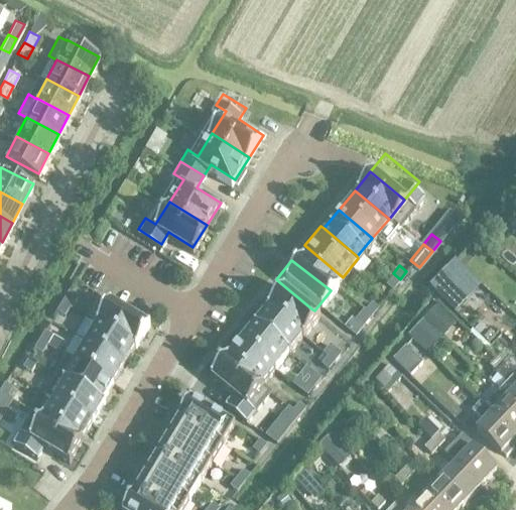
[(435,282),(439,286),(443,290),(444,290),(453,281),(445,275),(444,273),(441,270),(432,279),(435,282)]
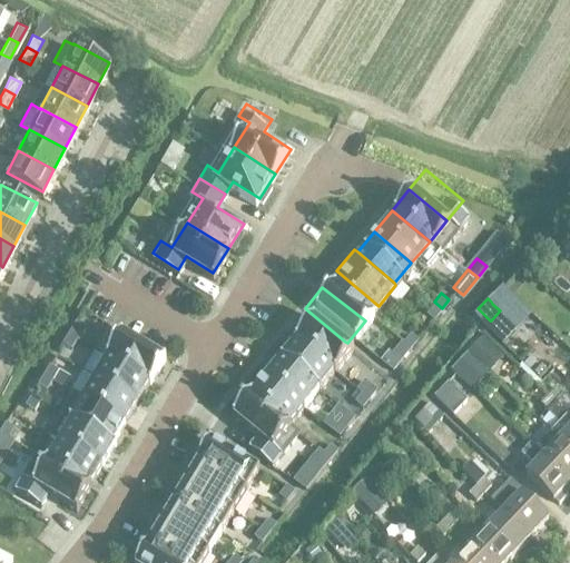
[(442,308),(434,302),(426,310),(434,317),(442,308)]
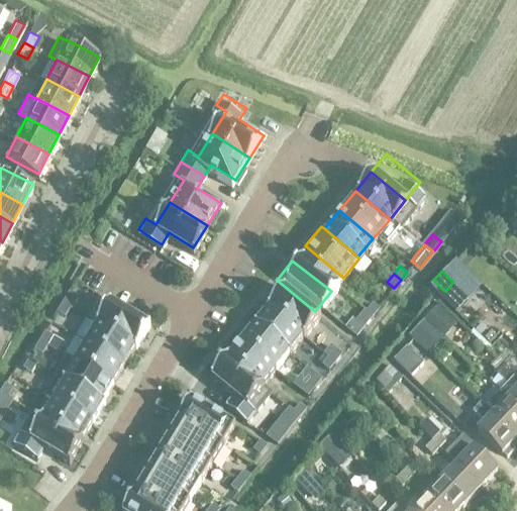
[(263,301),(299,329),(313,310),(278,281),(263,301)]
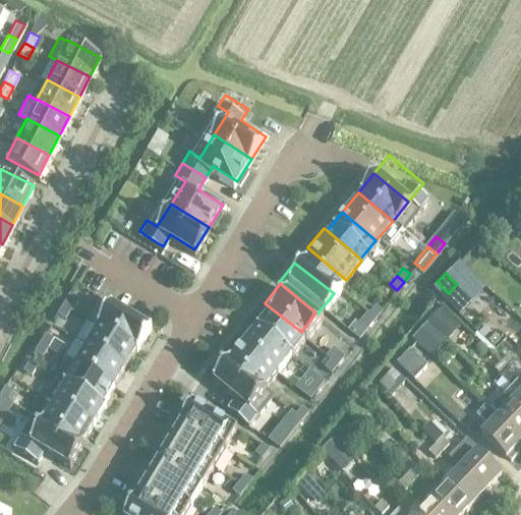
[(70,291),(64,302),(70,306),(72,306),(78,295),(70,291)]
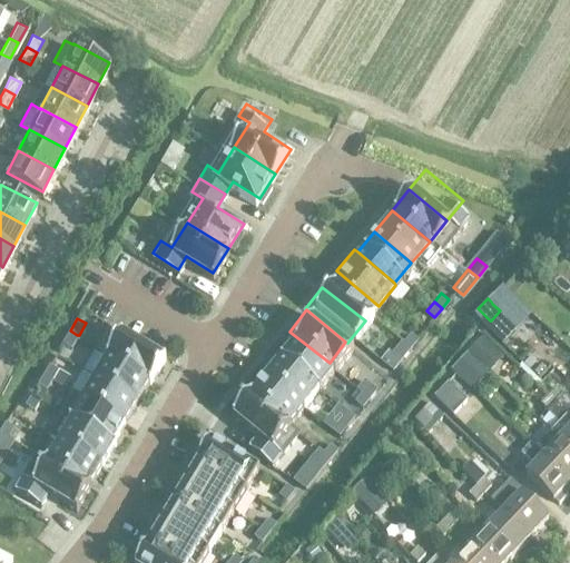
[(105,349),(119,326),(109,320),(96,344),(105,349)]
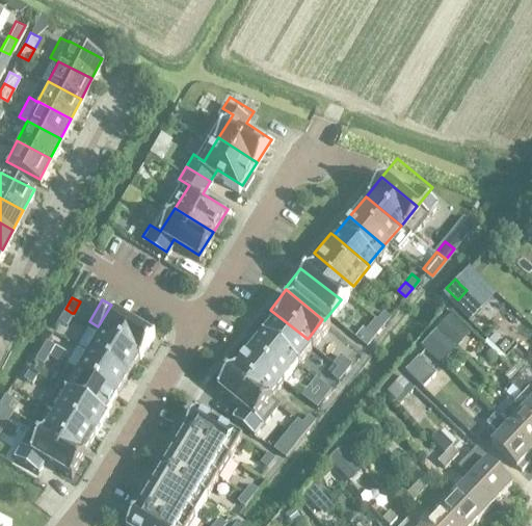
[(515,332),(527,315),(514,306),(503,323),(515,332)]
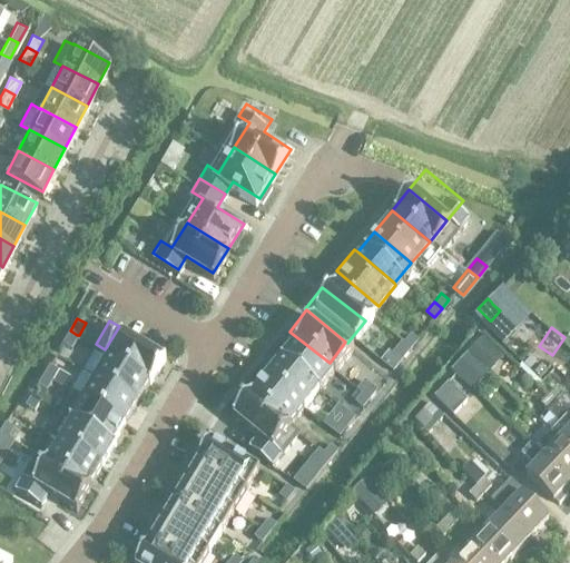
[(165,355),(120,329),(106,353),(150,379),(156,371),(165,355)]
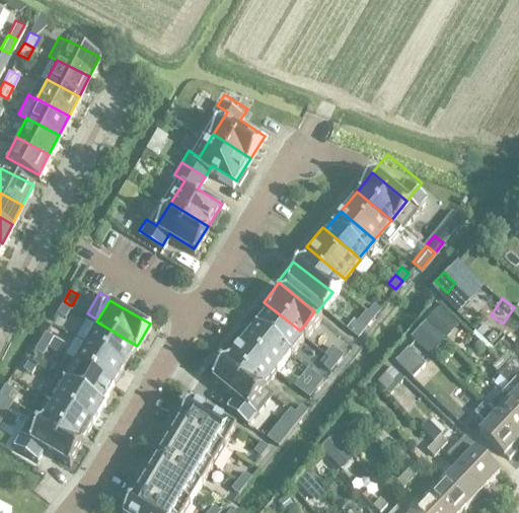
[(374,300),(368,308),(375,314),(381,306),(374,300)]
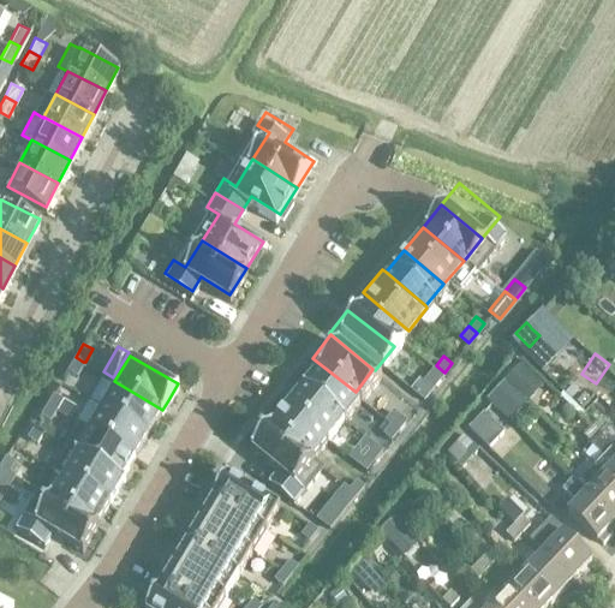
[(83,362),(76,357),(69,367),(77,371),(83,362)]
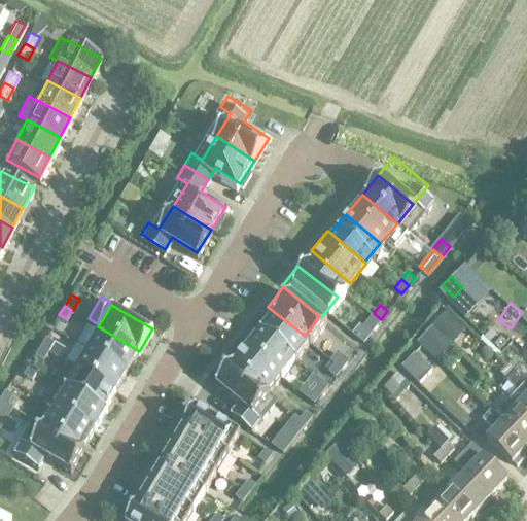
[(268,307),(253,325),(289,354),(305,336),(268,307)]
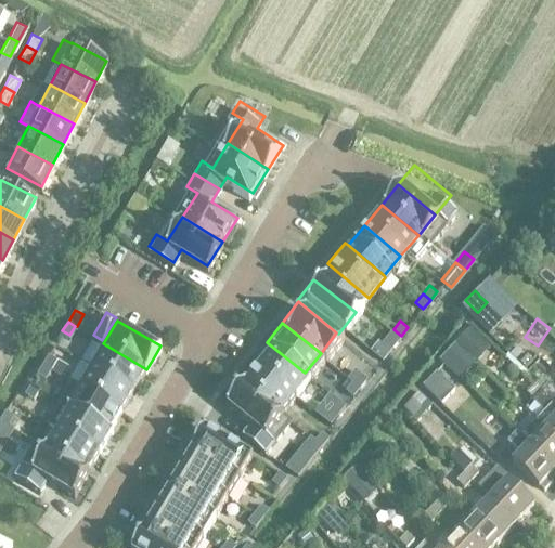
[(456,338),(476,357),(490,342),(470,324),(456,338)]
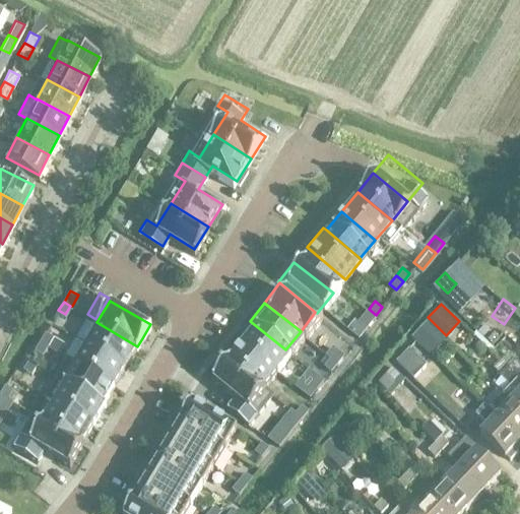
[(376,315),(369,309),(367,308),(358,319),(366,326),(376,315)]
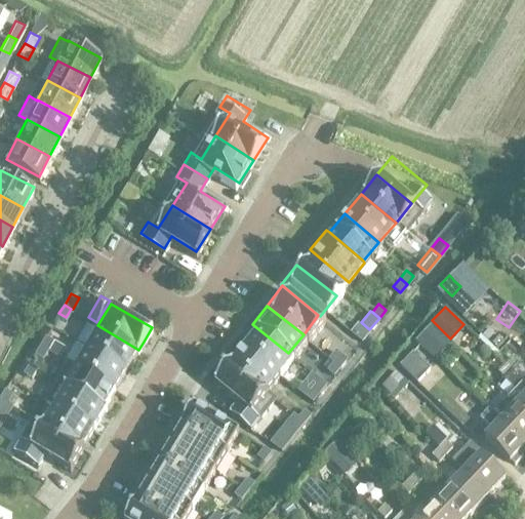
[(138,350),(97,325),(97,326),(86,319),(74,338),(125,369),(137,350),(138,351),(138,350)]
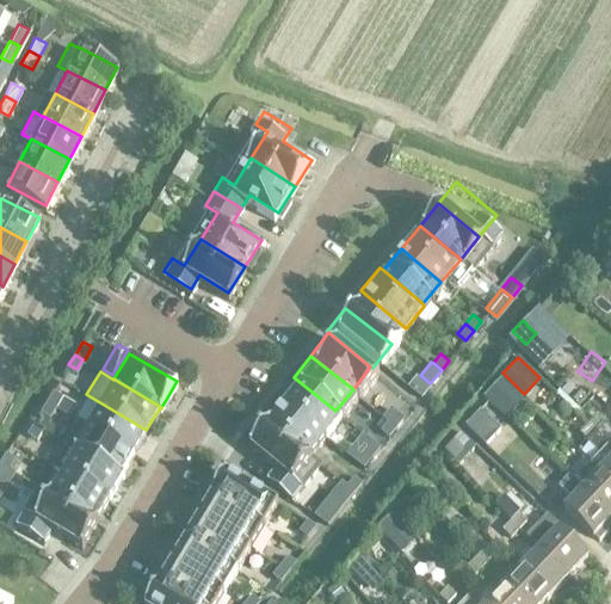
[(483,392),(505,413),(523,394),(501,373),(483,392)]
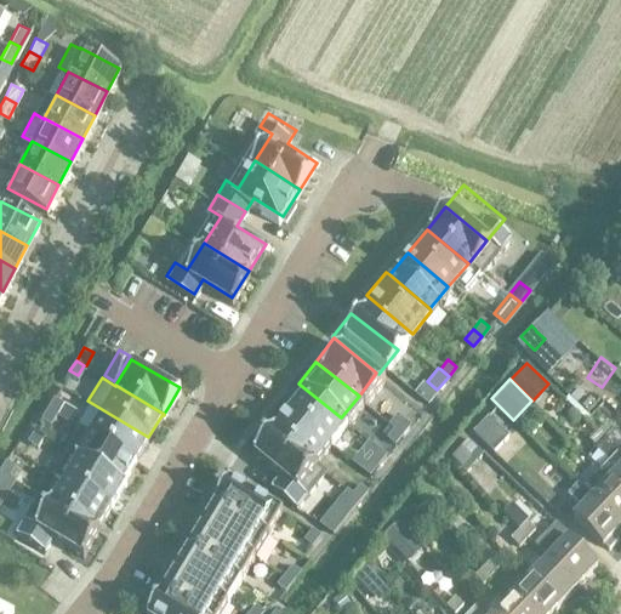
[(298,384),(281,408),(323,442),(341,418),(298,384)]
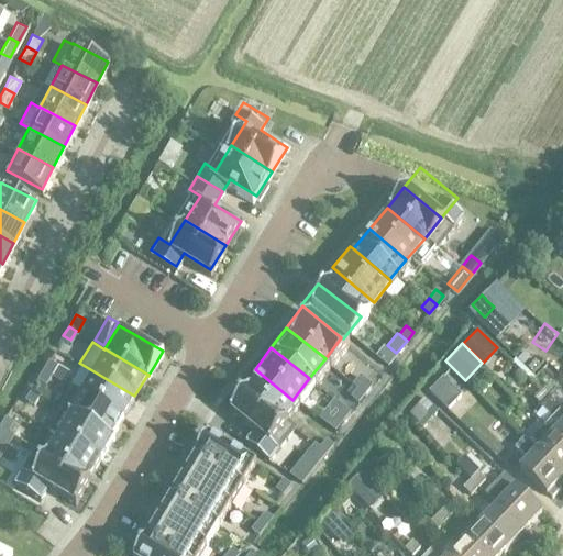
[(50,358),(44,367),(52,371),(57,363),(50,358)]
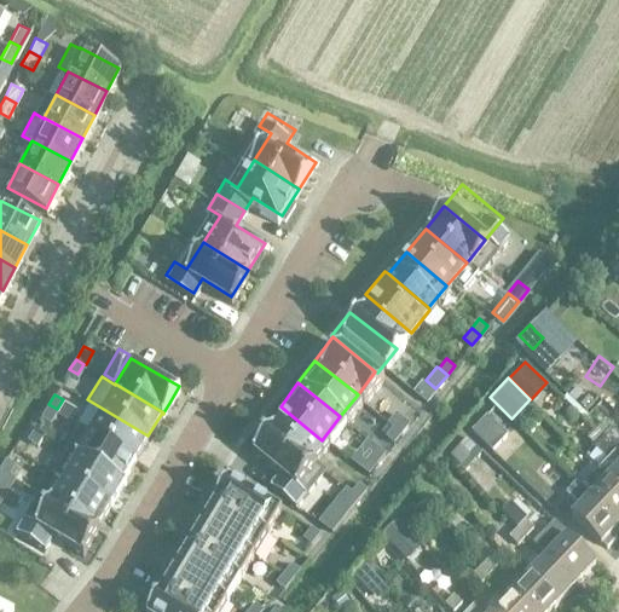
[(79,423),(136,456),(137,455),(148,436),(87,399),(76,420),(80,422),(79,423)]
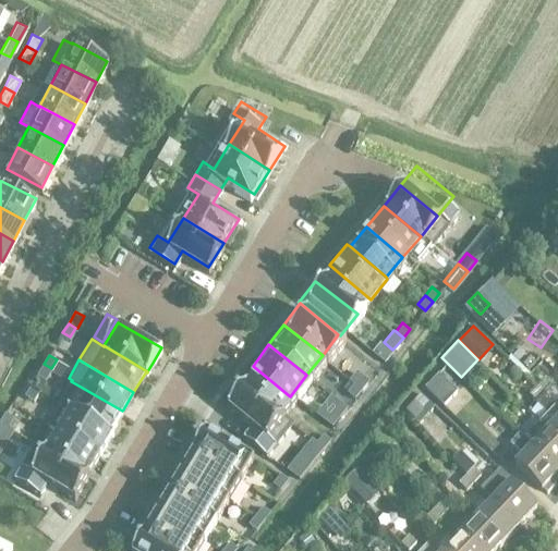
[(51,368),(44,364),(38,372),(46,377),(51,368)]
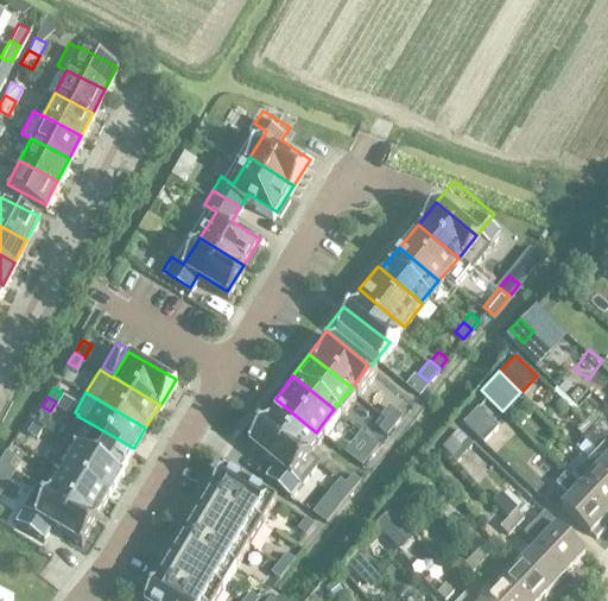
[(276,399),(244,436),(272,460),(264,470),(291,493),(302,480),(289,469),(317,435),(316,432),(276,399)]
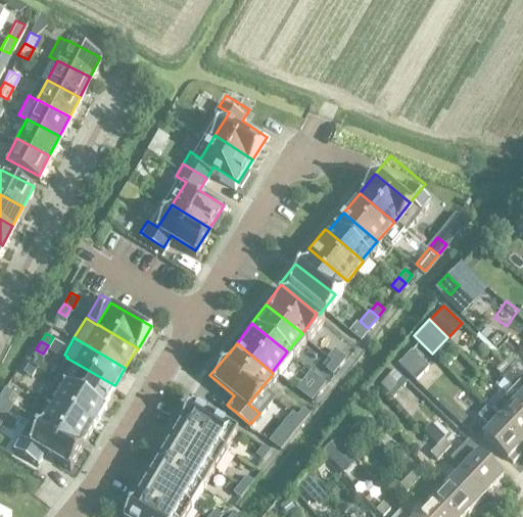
[(327,354),(332,358),(339,364),(346,355),(334,345),(327,354)]
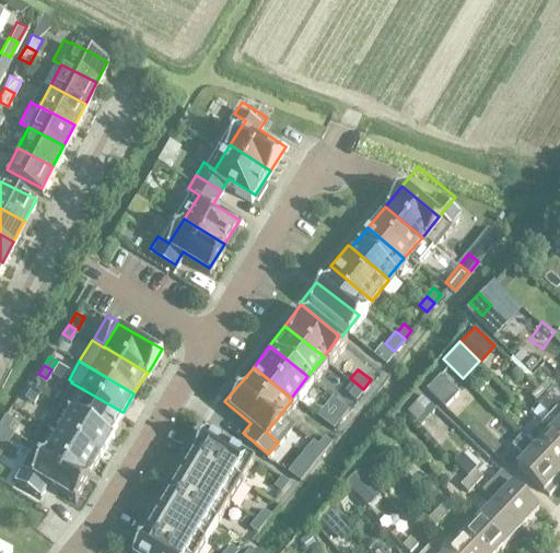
[(445,402),(458,388),(440,372),(427,386),(445,402)]
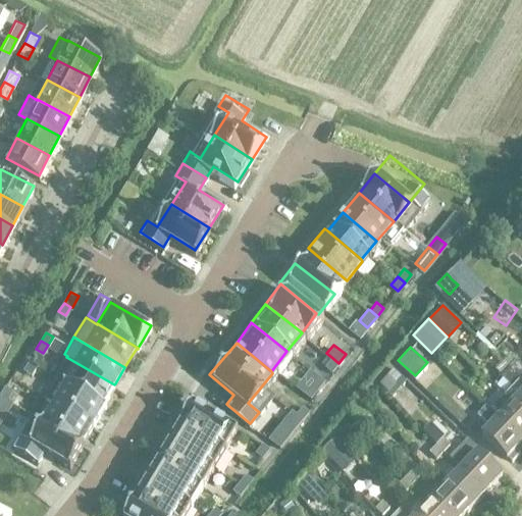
[(521,377),(521,362),(517,358),(516,359),(509,352),(503,359),(521,377)]
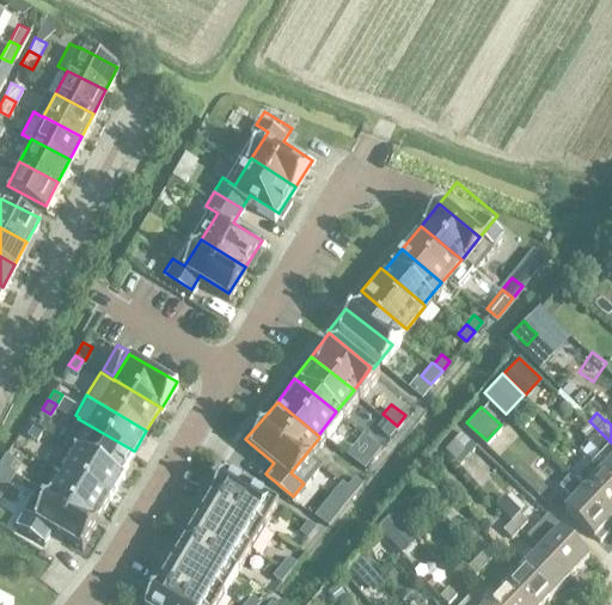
[(78,419),(65,440),(123,475),(124,475),(121,472),(134,451),(78,419)]
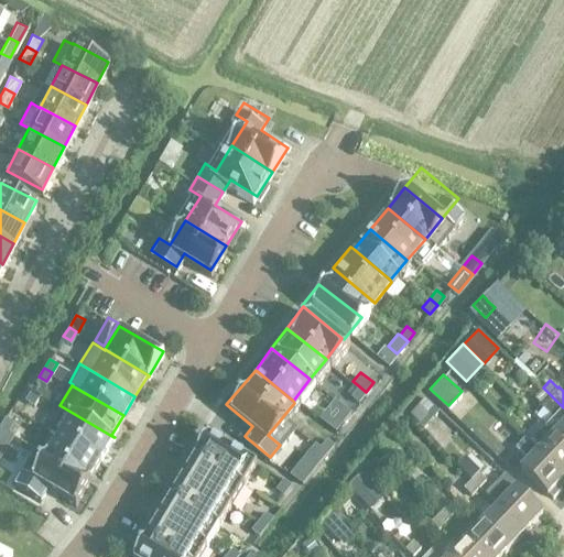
[(366,392),(358,385),(351,393),(359,400),(366,392)]
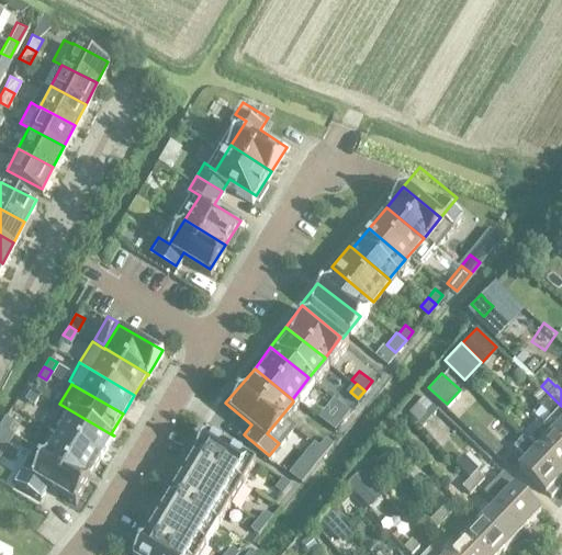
[(31,386),(25,396),(33,401),(40,392),(31,386)]
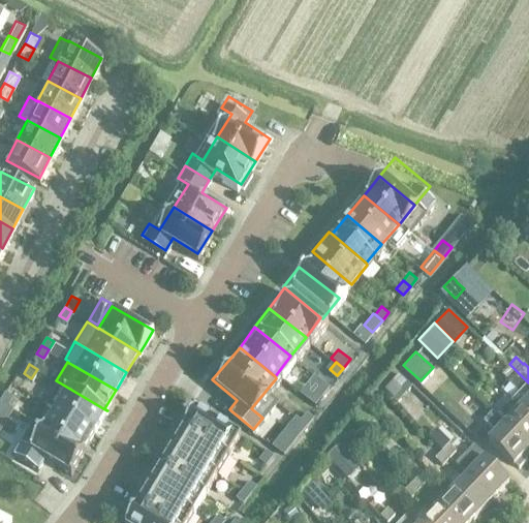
[(520,390),(512,397),(528,413),(528,382),(509,364),(502,371),(509,377),(508,378),(520,390)]
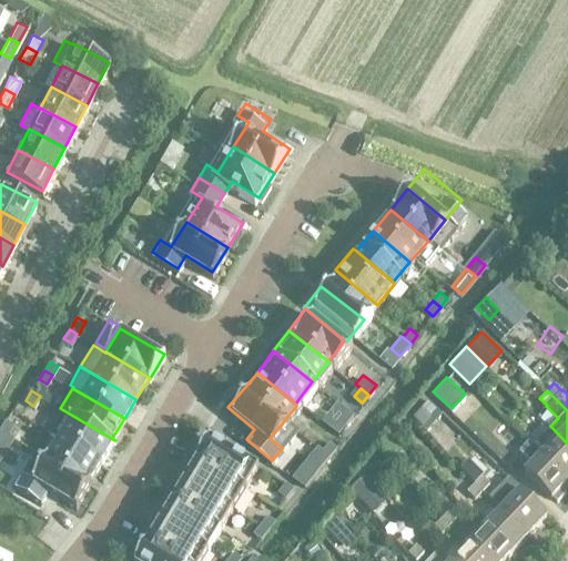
[(442,409),(427,395),(412,410),(426,425),(442,409)]
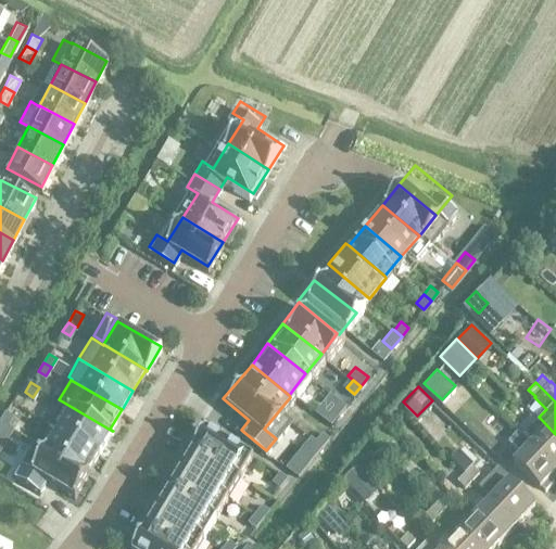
[(339,397),(331,406),(339,412),(346,404),(339,397)]
